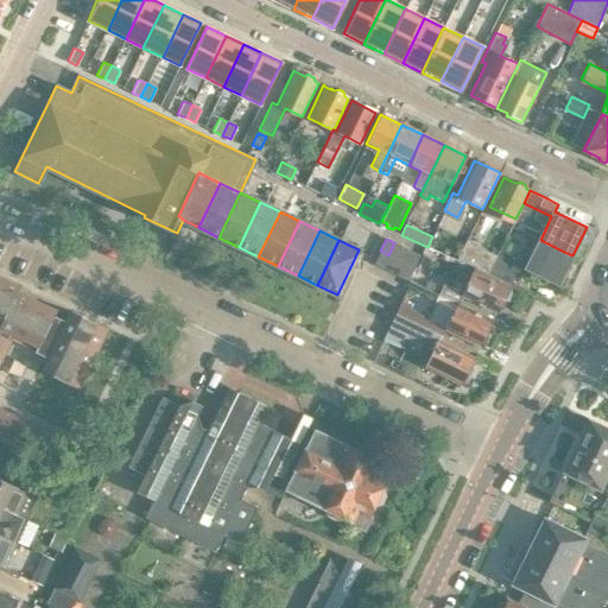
[(458,257),(488,272),(496,255),(467,240),(458,257)]
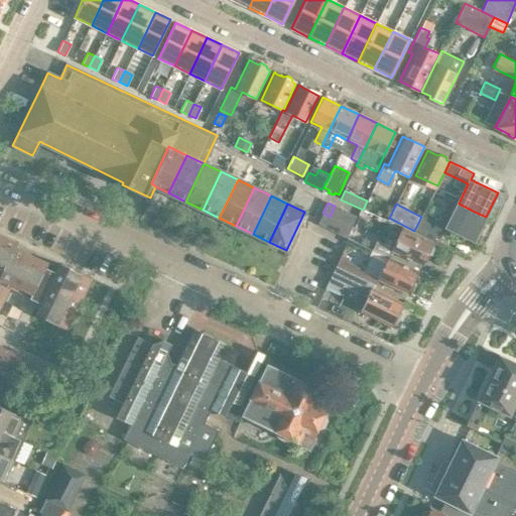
[(479,214),(459,204),(452,218),(446,215),(443,220),(438,217),(434,226),(427,223),(429,219),(422,216),(421,217),(415,229),(414,231),(433,240),(438,229),(444,232),(446,227),(474,240),(483,224),(486,217),(479,214)]
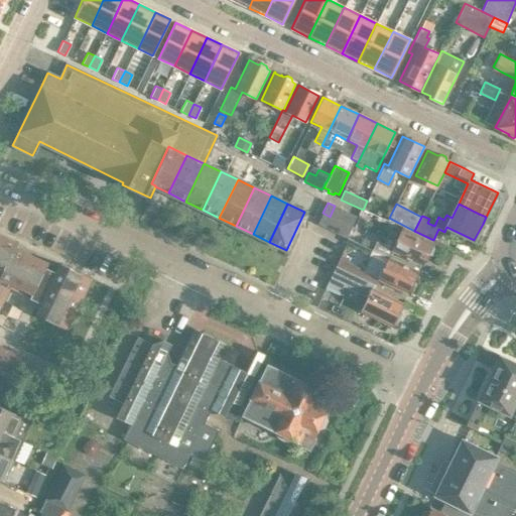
[(330,217),(337,220),(342,209),(335,206),(330,217)]
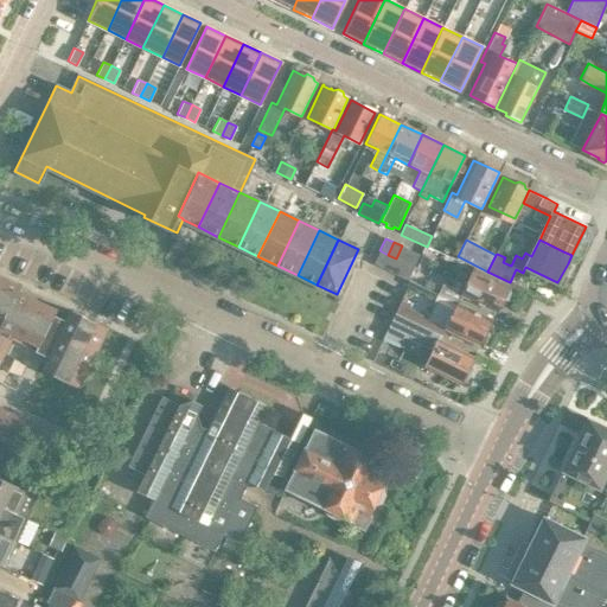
[(396,259),(404,262),(410,250),(402,246),(396,259)]
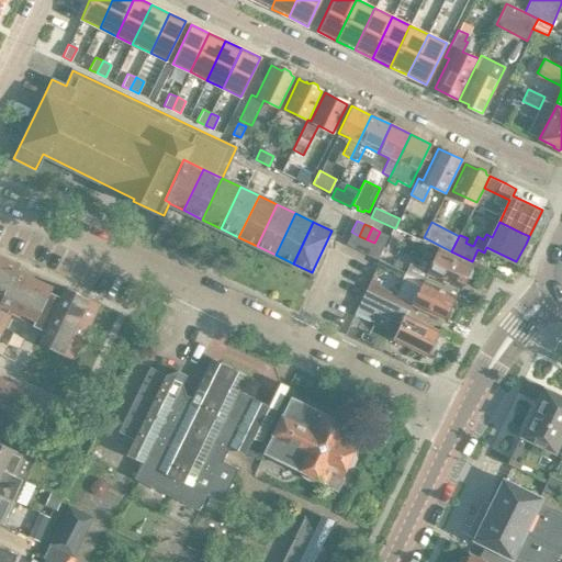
[(346,244),(353,247),(359,236),(351,232),(346,244)]
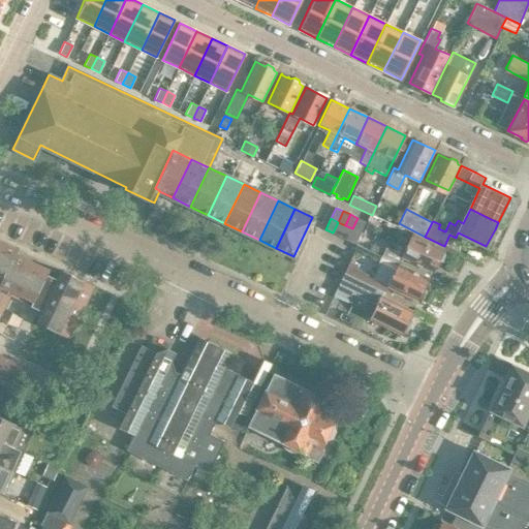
[(358,218),(352,228),(360,232),(365,221),(358,218)]
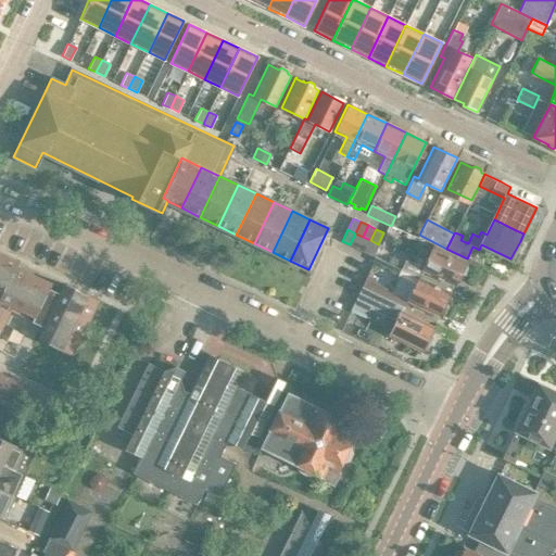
[(168,230),(164,241),(172,245),(177,234),(168,230)]
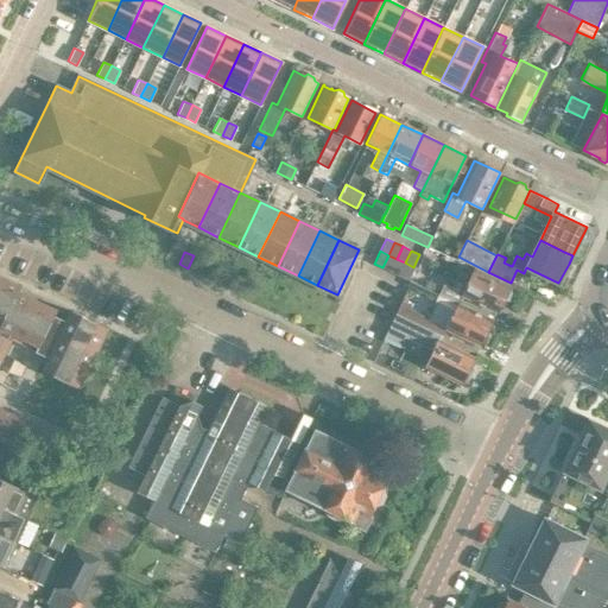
[(382,267),(391,272),(397,259),(388,255),(382,267)]
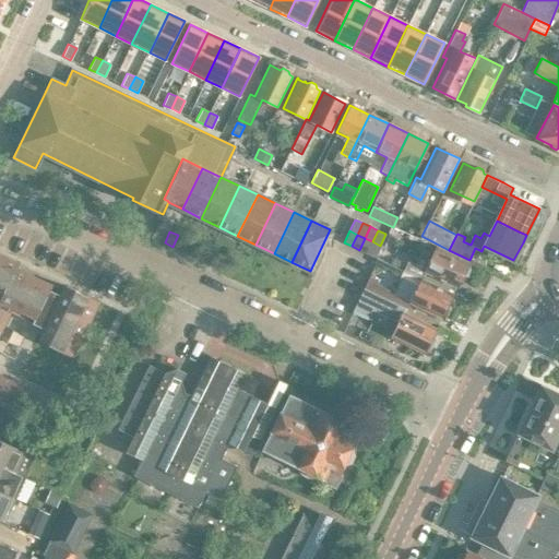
[(359,250),(367,253),(372,241),(365,238),(359,250)]
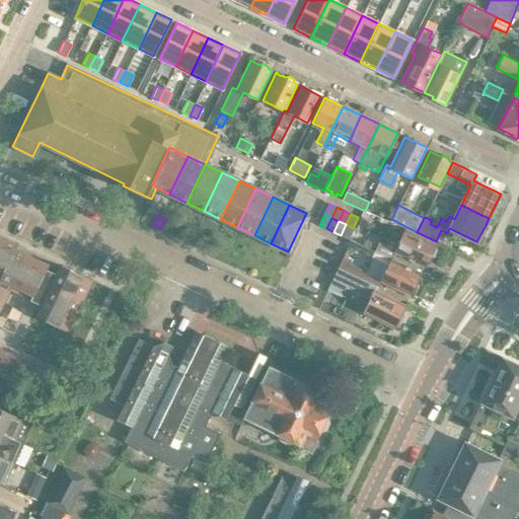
[(346,224),(341,235),(348,238),(353,228),(346,224)]
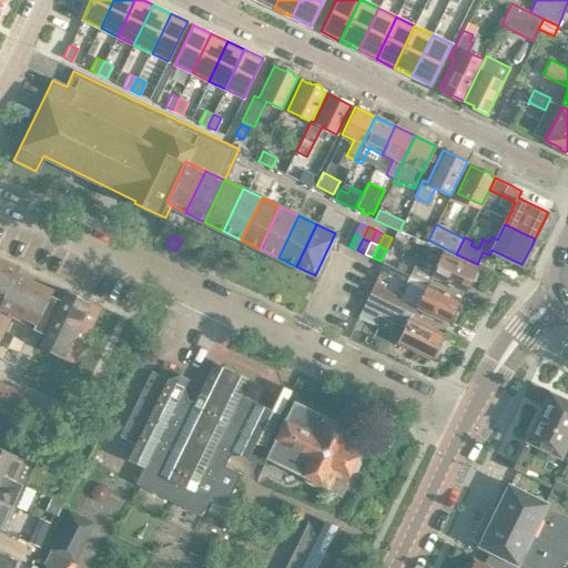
[(476,266),(444,250),(433,274),(432,275),(432,276),(464,291),(469,281),(474,281),(477,273),(475,270),(476,266)]
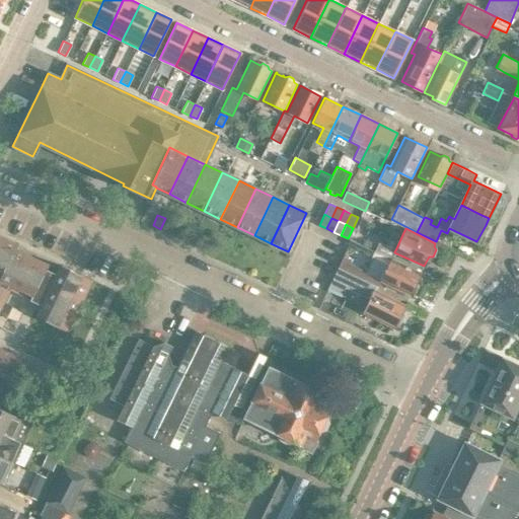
[(32,295),(29,300),(41,305),(36,315),(67,330),(91,280),(60,265),(56,274),(46,269),(48,265),(15,248),(17,244),(0,235),(0,369),(18,378),(26,362),(0,349),(0,307),(8,290),(6,289),(8,284),(32,295)]
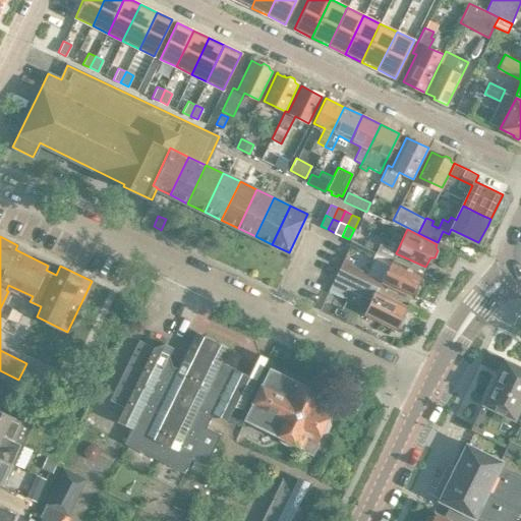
[(417,284),(422,274),(393,259),(396,253),(396,252),(397,251),(380,243),(379,246),(360,237),(357,242),(375,251),(371,258),(389,268),(383,280),(383,281),(412,295),(413,293),(416,293),(419,287),(417,284)]
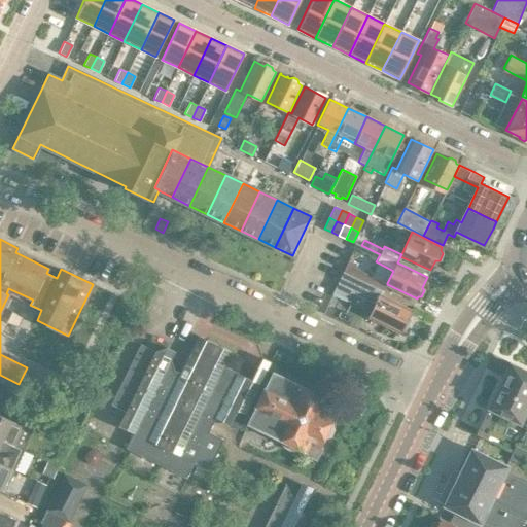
[(348,260),(343,272),(344,272),(344,271),(357,278),(384,291),(387,284),(387,283),(354,268),(356,264),(348,260)]
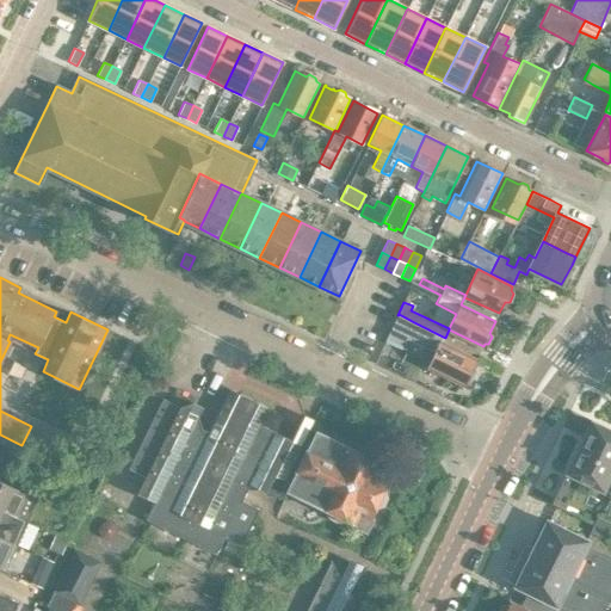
[(414,322),(399,314),(399,315),(397,315),(386,339),(401,347),(401,346),(406,337),(407,337),(414,322)]
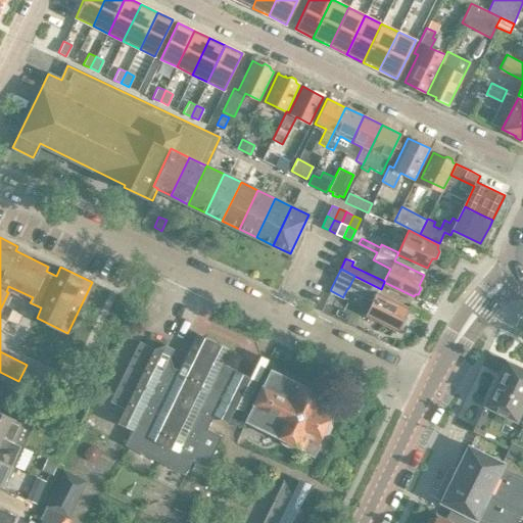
[(402,318),(408,307),(379,293),(381,289),(354,276),(348,288),(374,300),(367,315),(397,330),(398,327),(400,328),(403,324),(405,318),(402,318)]
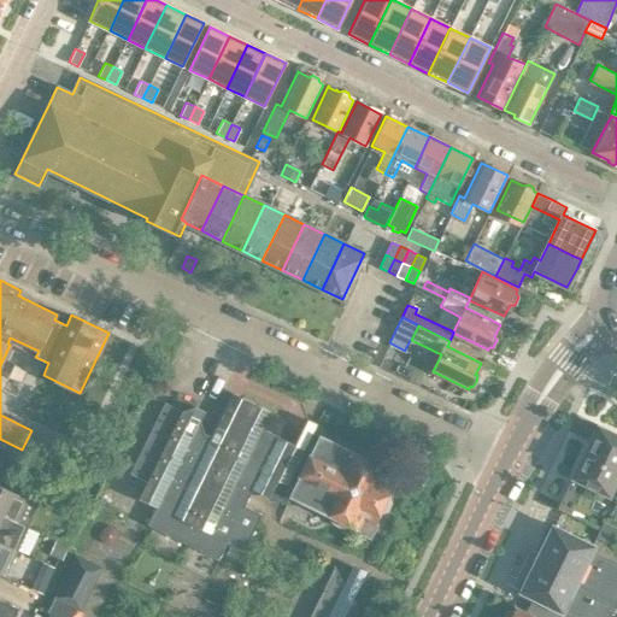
[(164,400),(130,472),(148,481),(140,498),(158,506),(150,523),(222,558),(230,540),(247,548),(264,512),(247,504),(254,487),(272,495),(276,497),(280,495),(282,494),(285,491),(289,482),(297,486),(294,493),(333,511),(334,517),(339,522),(345,522),(351,519),(359,523),(357,530),(370,538),(377,523),(375,522),(378,513),(387,511),(392,503),(388,493),(393,485),(387,482),(385,475),(388,469),(321,438),(313,453),(262,429),(270,411),(233,393),(212,438),(204,433),(199,419),(194,417),(197,412),(194,405),(182,409),(164,400)]
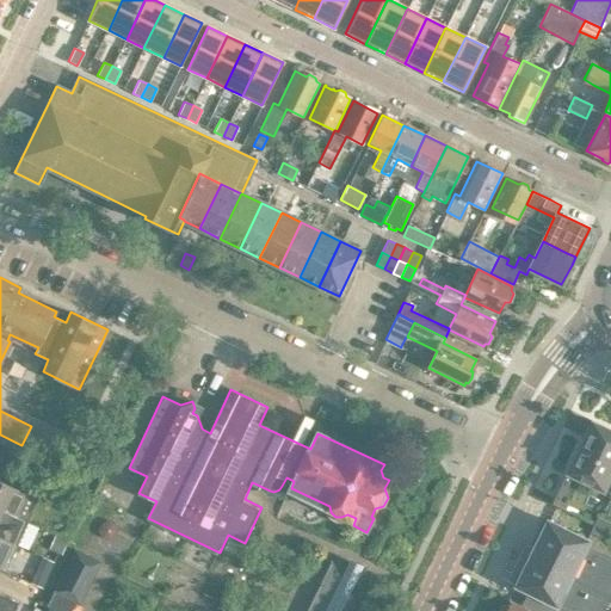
[(551,504),(563,510),(578,480),(603,492),(610,475),(610,430),(591,420),(551,504)]
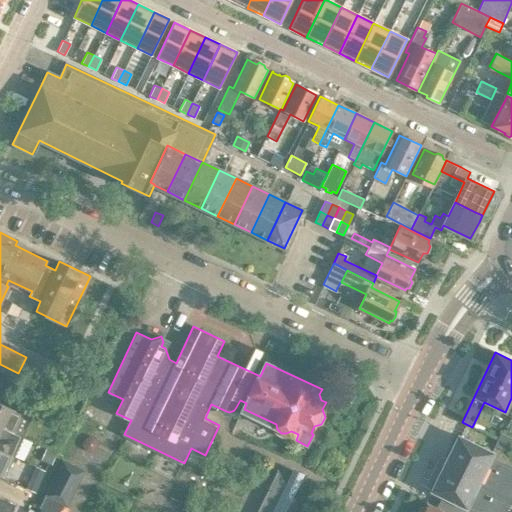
[(18,375),(38,385),(47,367),(26,357),(18,375)]
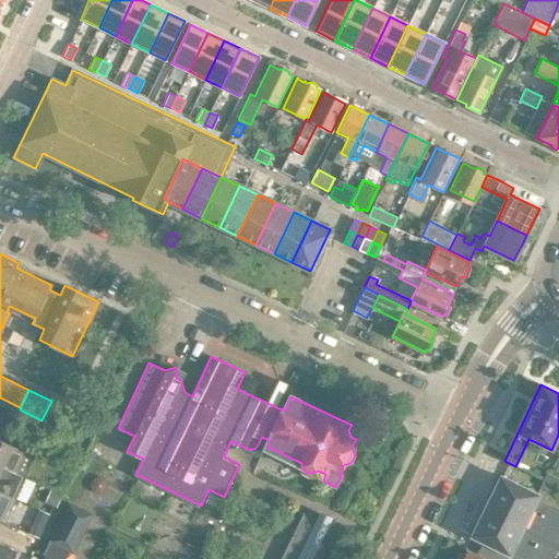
[(0,465),(15,473),(24,451),(0,440),(0,465)]
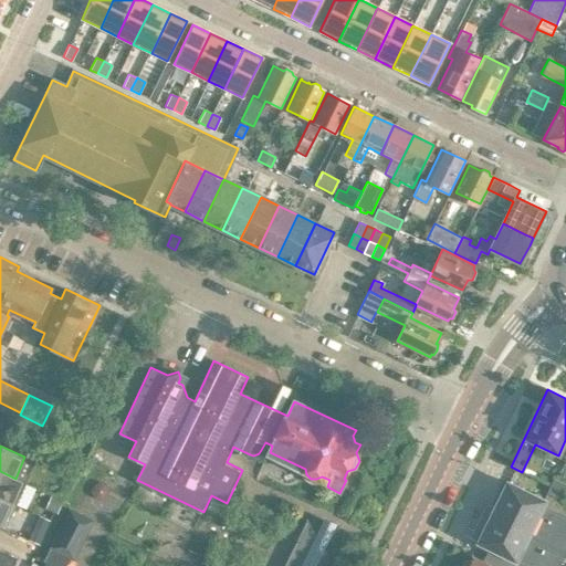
[(0,498),(16,504),(24,484),(14,480),(16,479),(0,471),(0,498)]
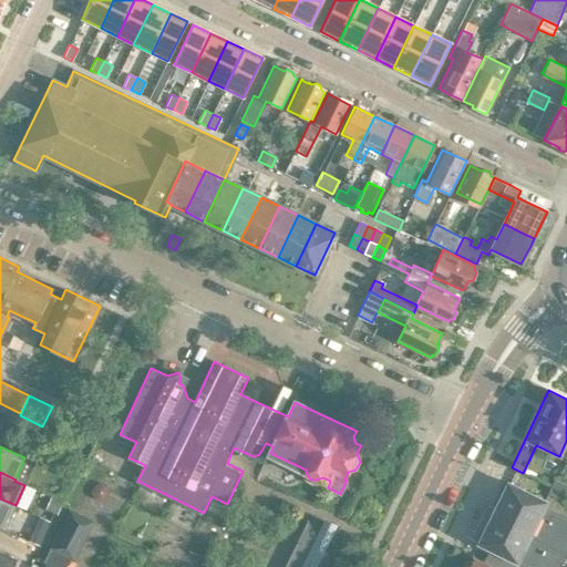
[(566,485),(554,480),(548,493),(562,500),(566,486),(566,485)]
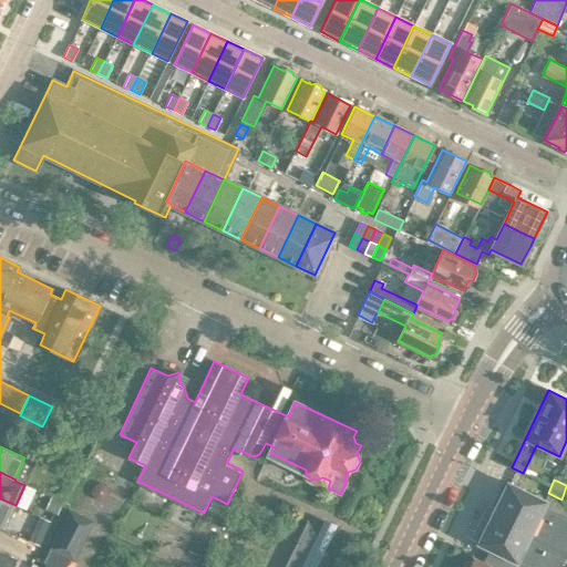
[(495,566),(558,566),(566,550),(566,517),(543,506),(545,502),(507,483),(495,508),(492,506),(474,543),(488,549),(483,562),(495,566)]
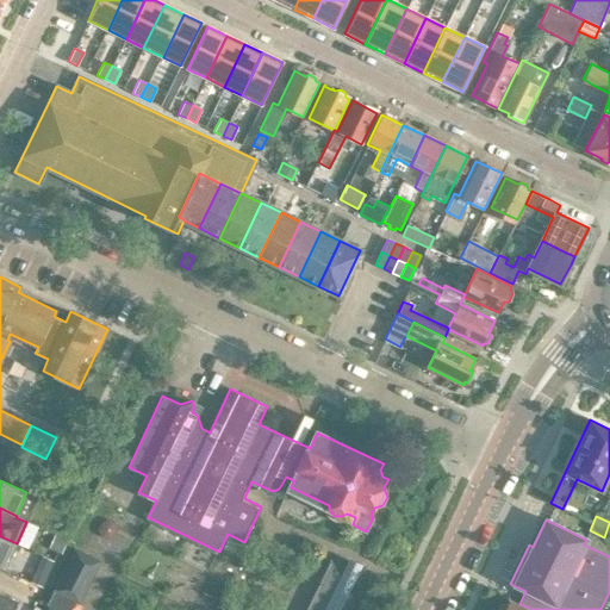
[(54,534),(48,548),(60,553),(66,540),(54,534)]
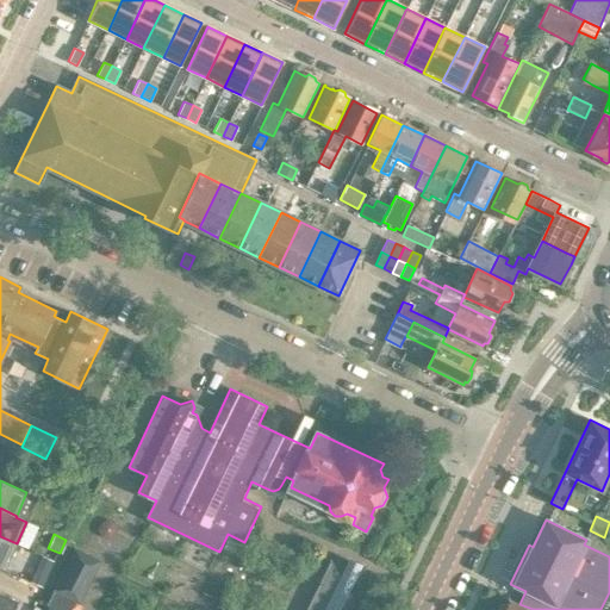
[(17,543),(0,536),(0,564),(6,567),(17,543)]
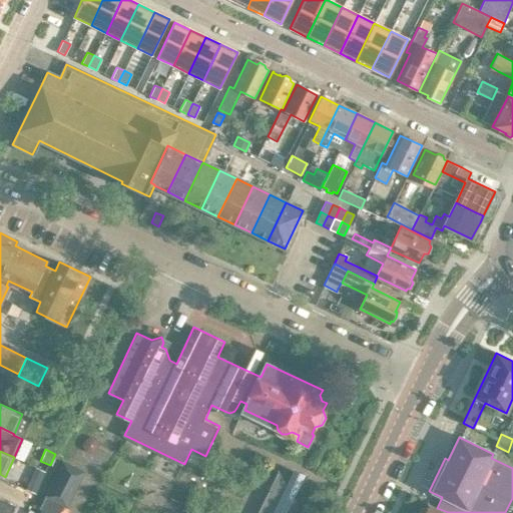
[(63,461),(45,497),(36,512),(60,512),(63,506),(66,508),(84,472),(63,461)]
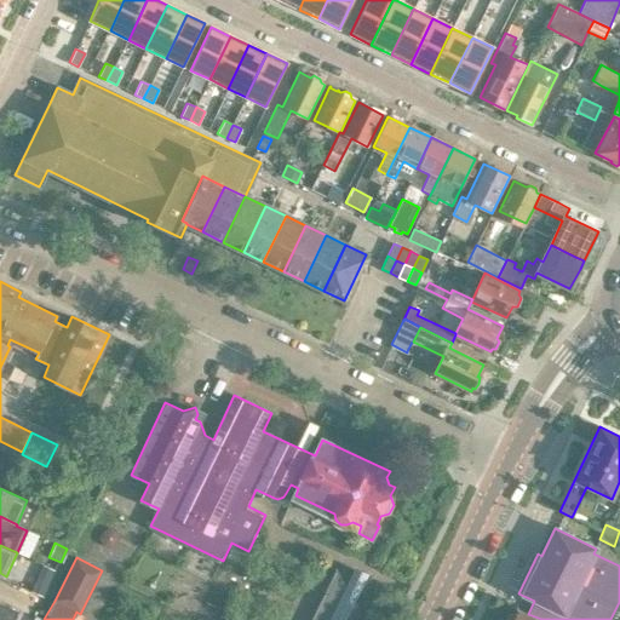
[(359,619),(360,614),(355,601),(367,575),(354,569),(345,586),(336,568),(334,569),(337,573),(323,600),(321,604),(320,609),(320,615),(321,619),(320,619),(359,619)]
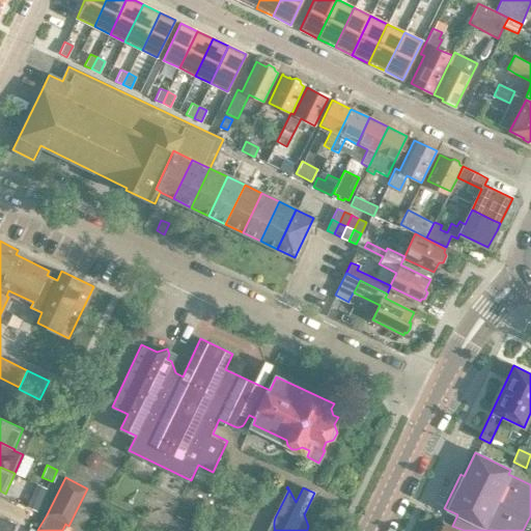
[(30,498),(26,507),(35,511),(39,501),(30,498)]
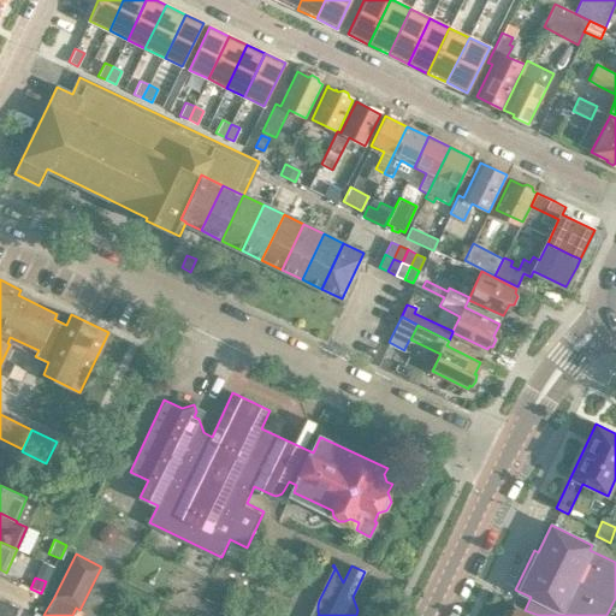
[(9,603),(1,615),(13,615),(18,608),(9,603)]
